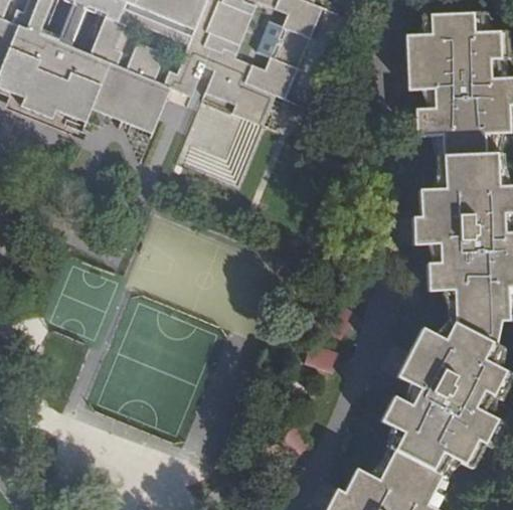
[(0,0),(0,69),(2,70),(0,75),(0,86),(26,97),(22,105),(54,118),(58,110),(88,122),(94,108),(155,133),(173,89),(193,97),(206,67),(216,71),(203,101),(266,127),(278,97),(288,100),(326,8),(316,4),(317,0),(0,0)]
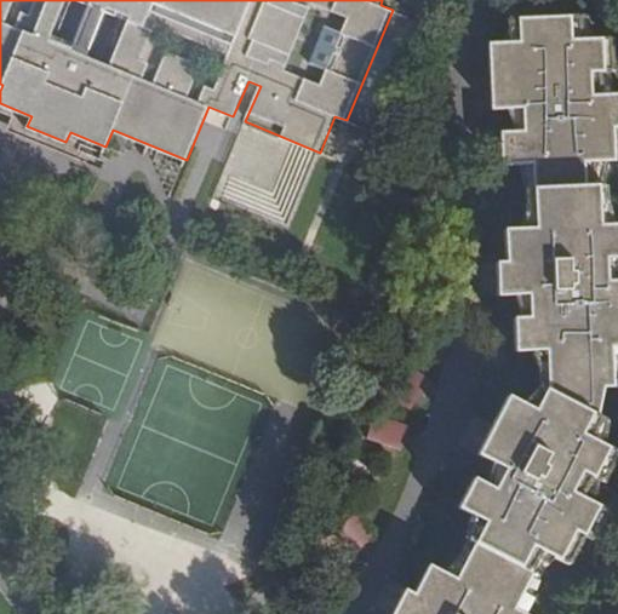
[(511,18),(510,27),(507,44),(490,44),(491,72),(493,110),(509,109),(515,131),(501,131),(502,166),(518,166),(524,178),(527,189),(527,196),(527,205),(526,211),(521,229),(505,229),(505,263),(497,263),(498,277),(498,297),(516,296),(522,317),(515,317),(516,353),(533,351),(541,384),(525,397),(510,390),(504,403),(493,424),(480,449),(495,457),(493,466),(491,478),(478,471),(467,492),(462,501),(476,510),(473,534),(467,541),(459,552),(456,556),(447,567),(433,560),(423,575),(417,586),(408,583),(393,613),(395,613),(542,613),(541,613),(528,607),(530,601),(531,589),(534,578),(538,573),(556,552),(572,560),(588,531),(596,535),(612,505),(596,498),(600,475),(605,476),(617,452),(617,445),(607,440),(608,420),(601,417),(596,414),(602,386),(611,386),(617,386),(617,223),(613,224),(611,218),(608,210),(606,199),(605,189),(605,182),(606,173),(607,167),(610,161),(617,160),(617,95),(610,73),(616,72),(614,38),(596,39),(590,19),(588,16),(582,16),(520,18),(511,18)]
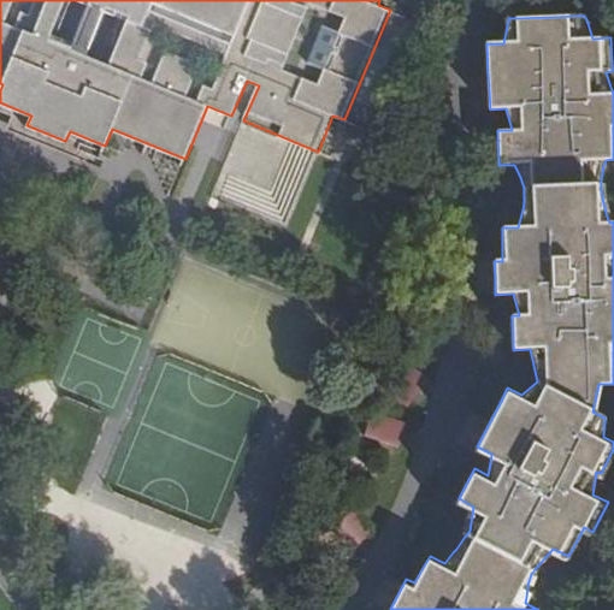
[(415,362),(390,388),(408,404),(434,379),(415,362)]
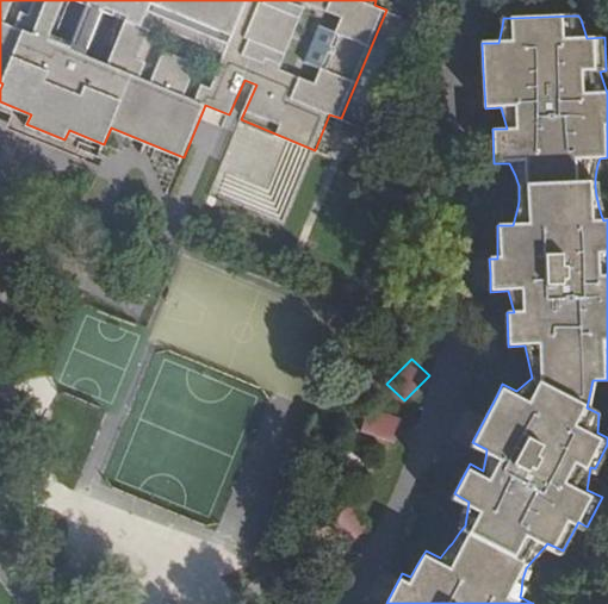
[(371,403),(363,427),(397,437),(405,413),(371,403)]
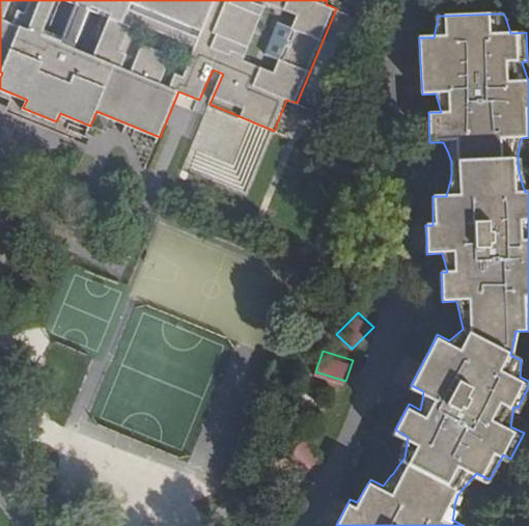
[(302,430),(285,445),(307,468),(324,453),(302,430)]
